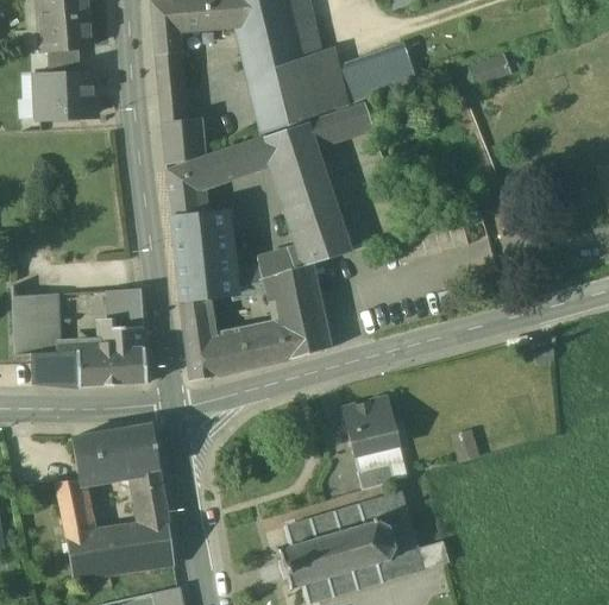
[(39,0),(44,49),(51,48),(80,45),(93,44),(88,0),(39,0)]
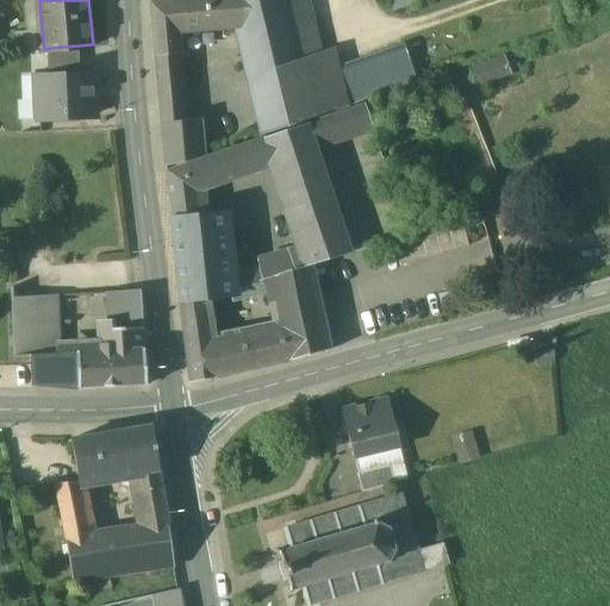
[(151,0),(155,30),(179,27),(211,24),(209,0),(151,0)]
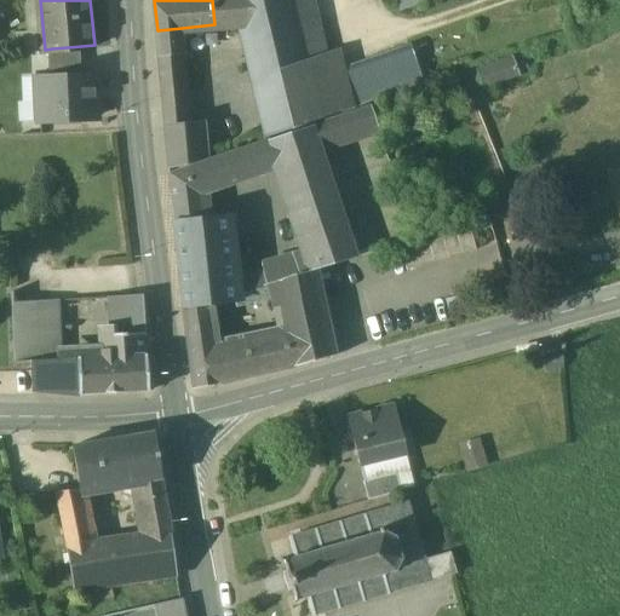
[(212,0),(214,24),(240,19),(235,0),(212,0)]
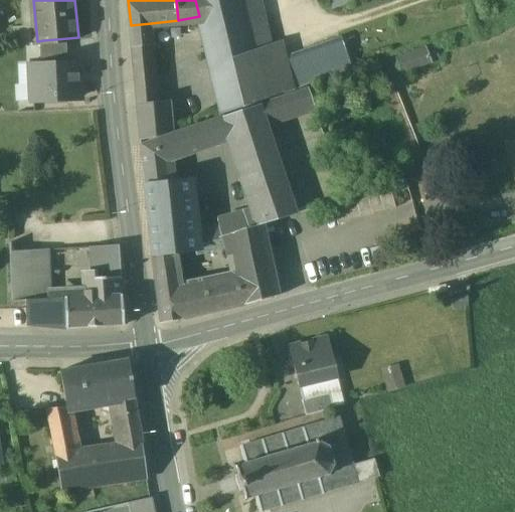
[(195,0),(199,16),(203,31),(243,17),(238,0),(195,0)]
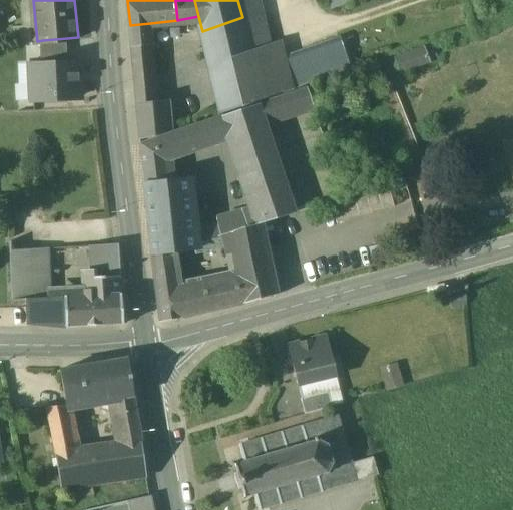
[(237,0),(242,17),(250,49),(269,43),(257,0),(237,0)]
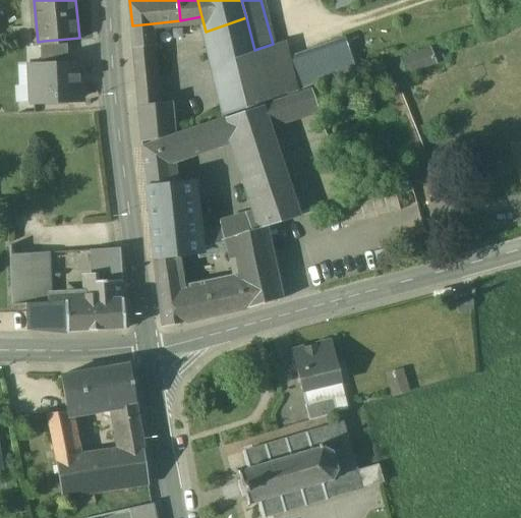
[(331,0),(335,8),(356,0),(331,0)]
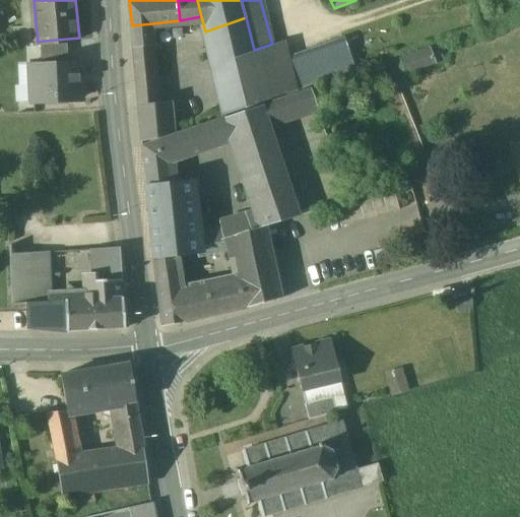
[(246,17),(205,31),(210,52),(213,64),(239,55),(254,50),(246,17)]
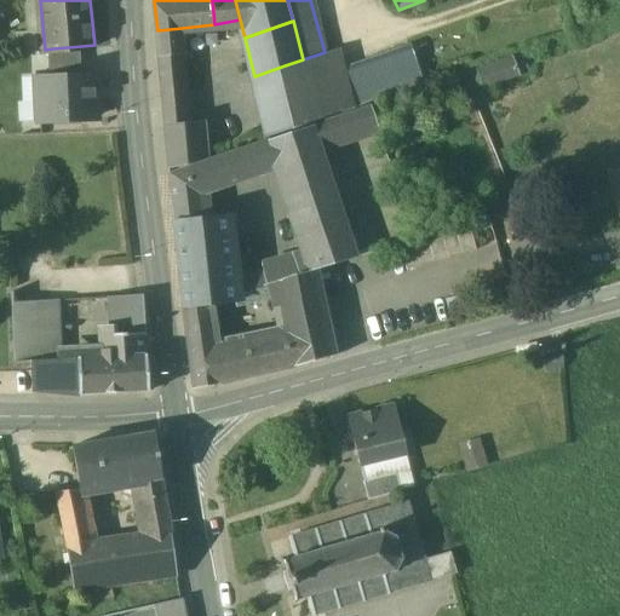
[(182,28),(158,30),(164,103),(188,99),(187,87),(182,28)]
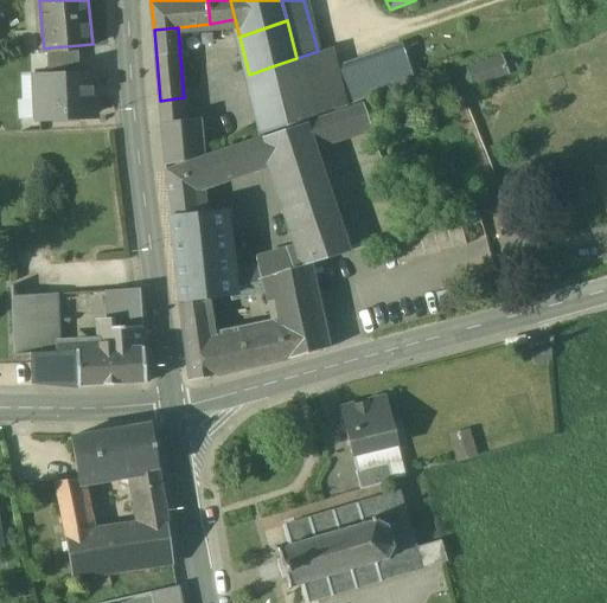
[(296,58),(279,64),(298,117),(299,121),(302,120),(362,98),(416,79),(404,43),(338,66),(333,45),(318,51),(296,58)]
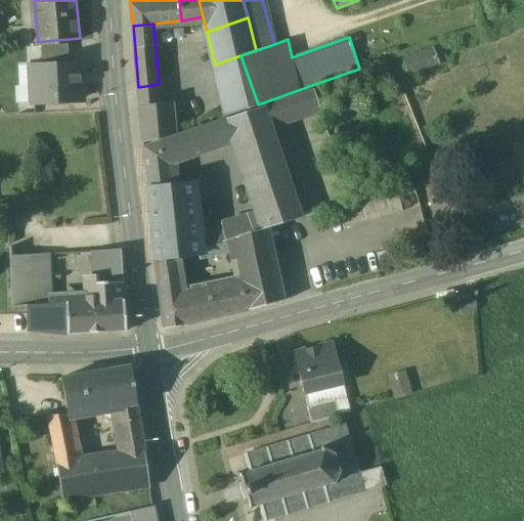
[(69,39),(44,41),(45,63),(70,62),(69,39)]
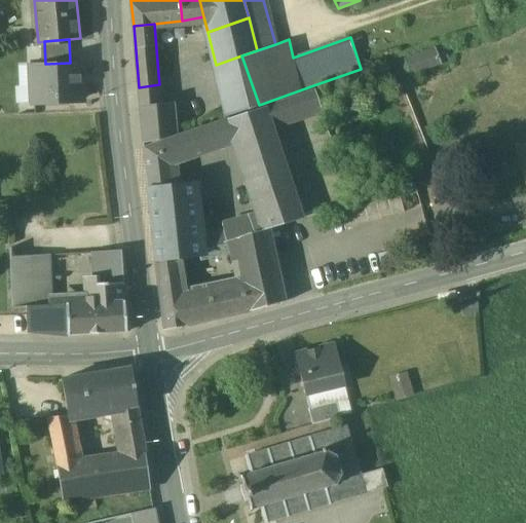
[(436,48),(405,59),(409,72),(440,61),(436,48)]
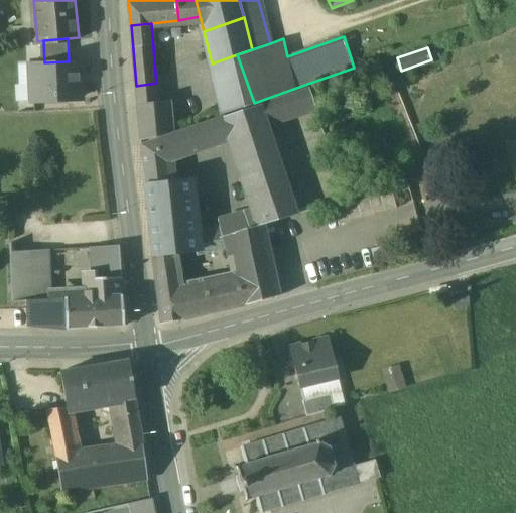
[(209,51),(155,73),(156,83),(167,79),(212,63),(209,51)]
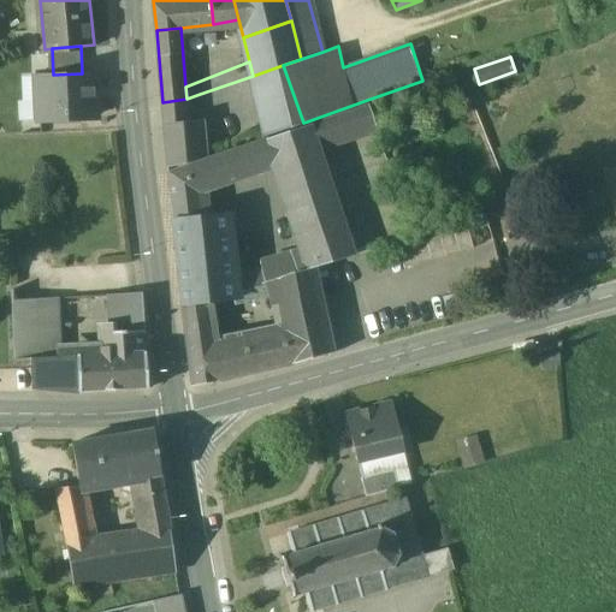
[(283,65),(253,76),(267,116),(272,130),(302,119),(283,65)]
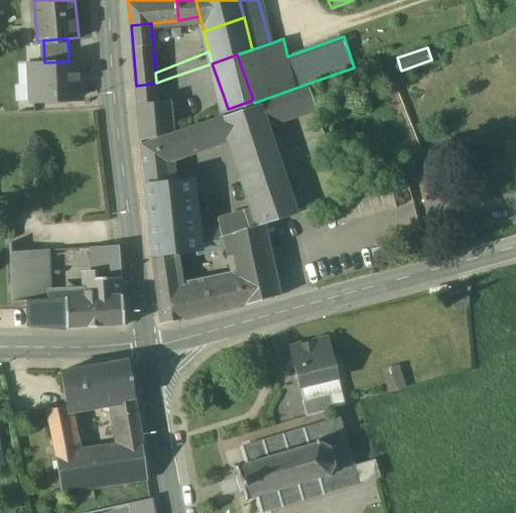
[(44,62),(43,62),(32,63),(33,98),(82,96),(81,61),(69,61),(44,62)]
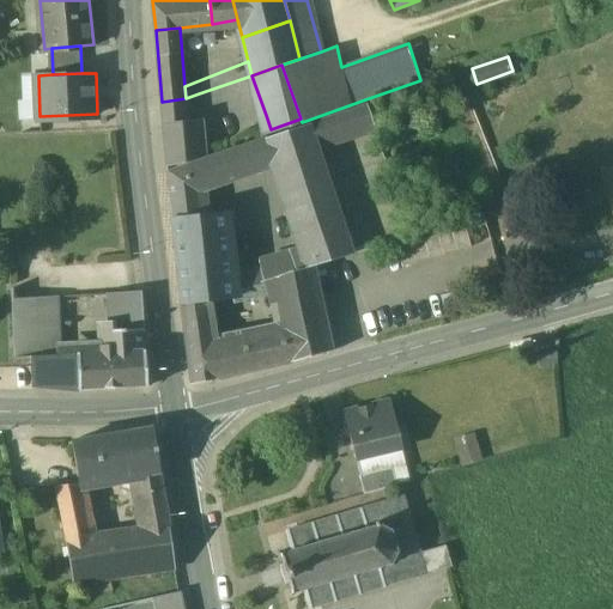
[(186,98),(162,102),(168,165),(204,152),(199,93),(186,98)]
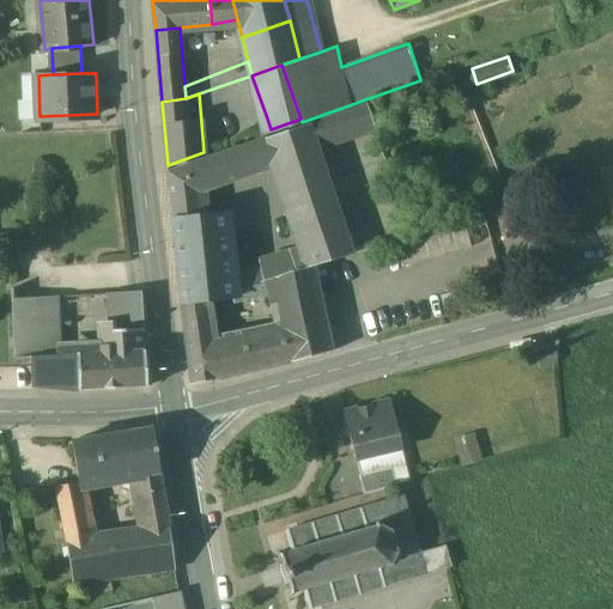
[(365,99),(305,121),(349,253),(381,243),(349,139),(376,129),(365,99)]
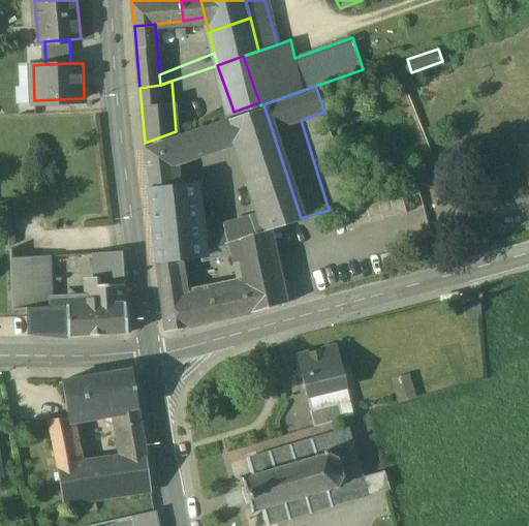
[(229,99),(215,104),(219,117),(234,112),(229,99)]
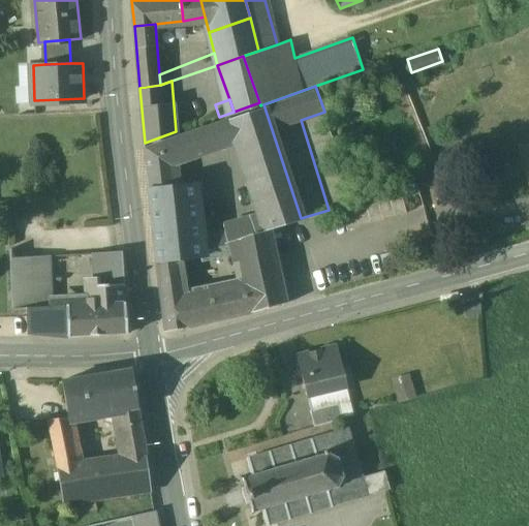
[(260,105),(227,117),(237,143),(259,213),(266,229),(269,228),(301,218),(263,104),(260,105)]
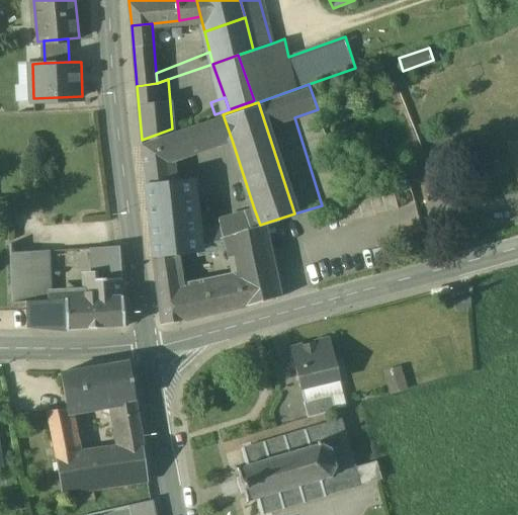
[(223,114),(141,143),(144,182),(170,180),(168,161),(232,140),(223,114)]
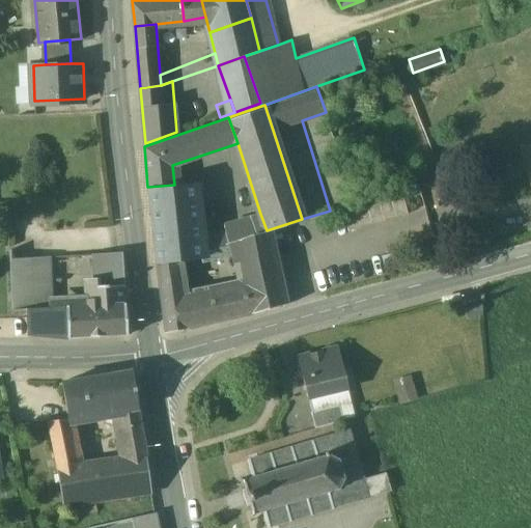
[(174,185),(147,187),(155,262),(157,262),(183,259),(201,257),(200,245),(194,183),(174,185)]
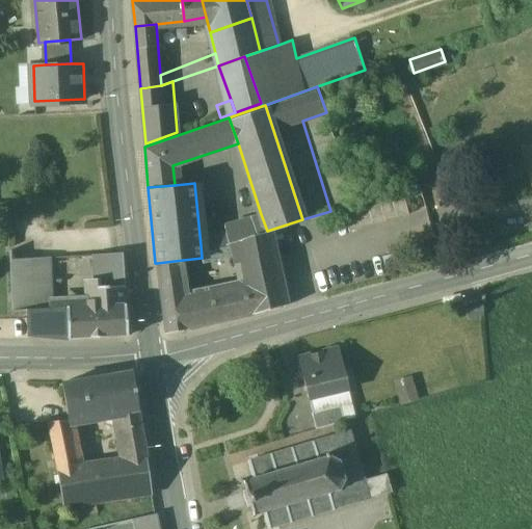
[(389,192),(378,196),(383,218),(394,214),(389,192)]
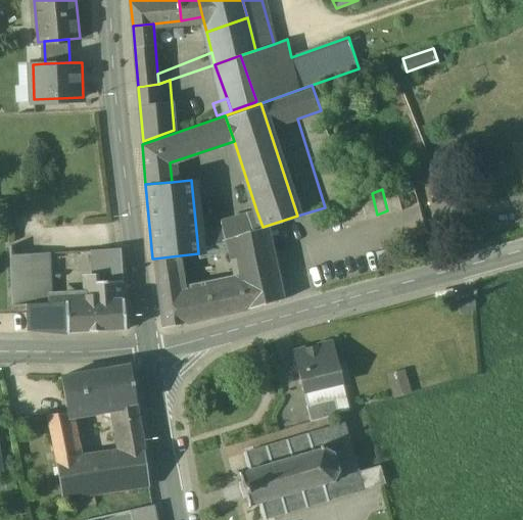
[(256,210),(220,222),(220,224),(223,235),(224,238),(231,236),(263,227),(256,210)]
